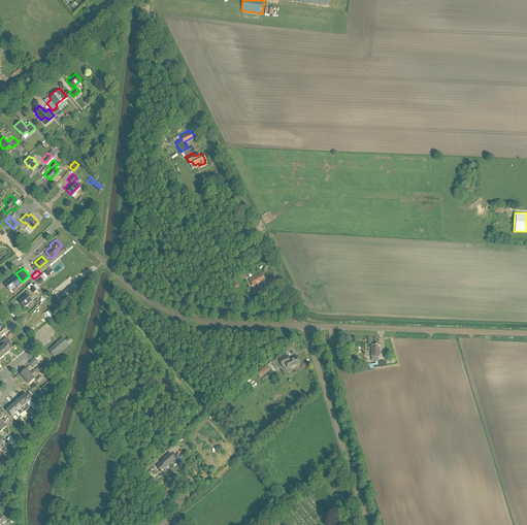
[(40,273),(34,279),(37,283),(47,275),(43,271),(40,273)]
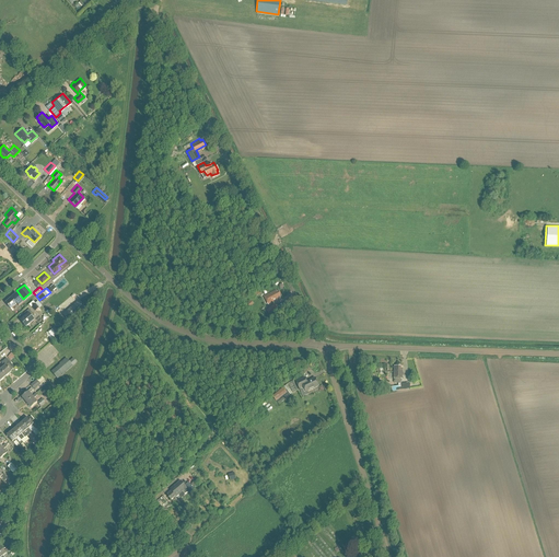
[(275,288),(265,293),(263,294),(267,302),(279,296),(278,294),(280,293),(278,289),(276,290),(275,288)]
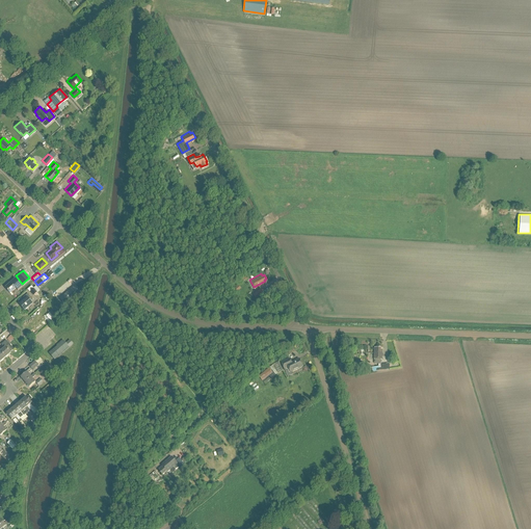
[(15,276),(4,286),(8,291),(15,286),(17,288),(21,284),(15,276)]
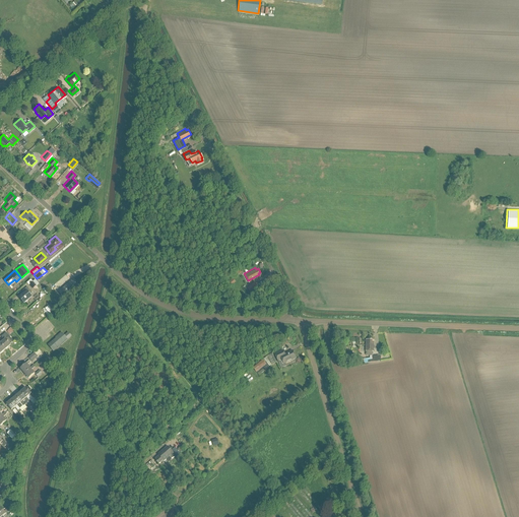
[(73,277),(57,289),(62,297),(78,283),(73,277)]
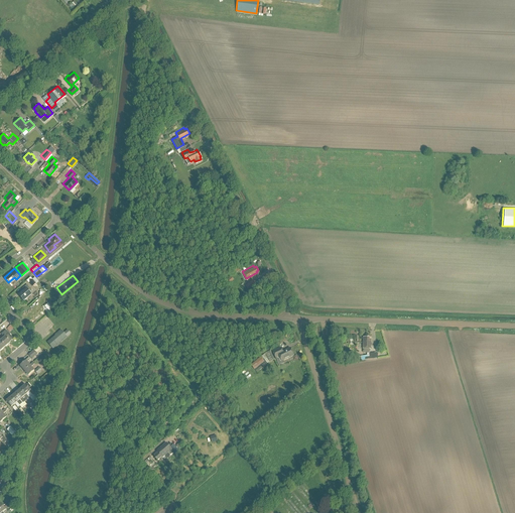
[(247,287),(255,281),(252,278),(245,284),(247,287)]
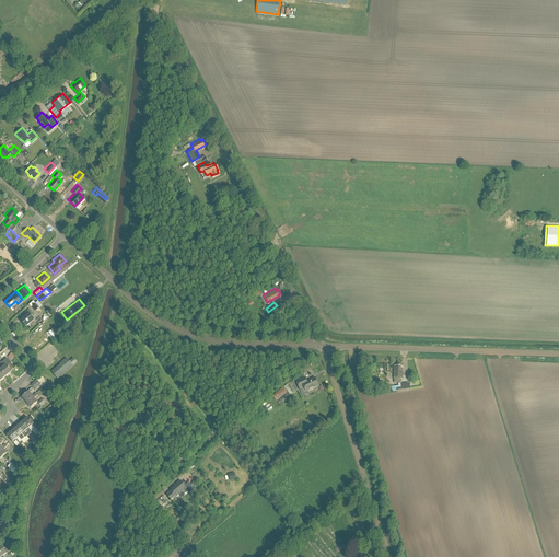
[(25,313),(20,318),(25,324),(33,317),(31,315),(34,313),(28,306),(23,311),(25,313)]
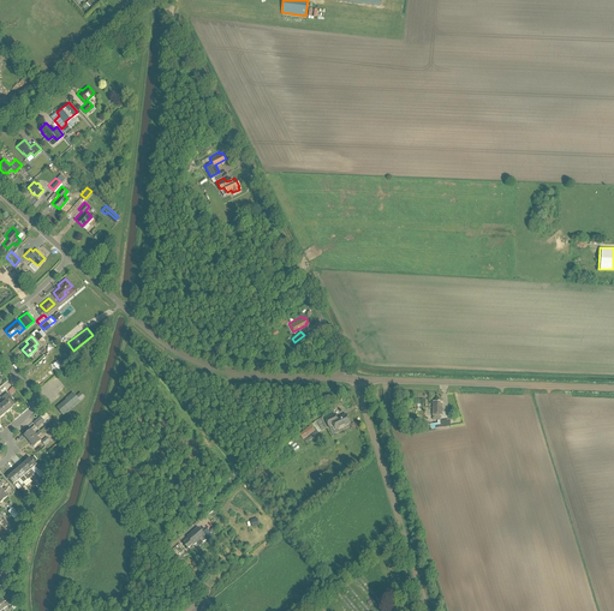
[(58,367),(64,361),(59,355),(52,361),(58,367)]
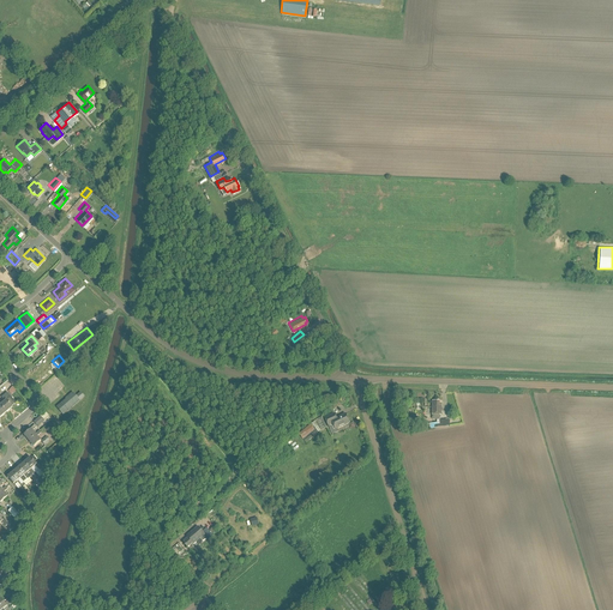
[(4,399),(0,402),(0,404),(5,410),(11,405),(11,404),(14,400),(6,390),(0,394),(4,399)]
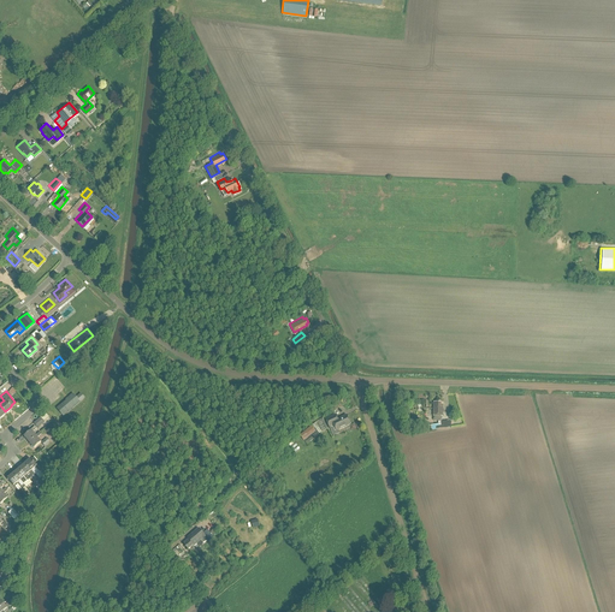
[(55,406),(63,414),(83,396),(80,391),(75,394),(72,391),(66,396),(65,397),(65,398),(55,406)]
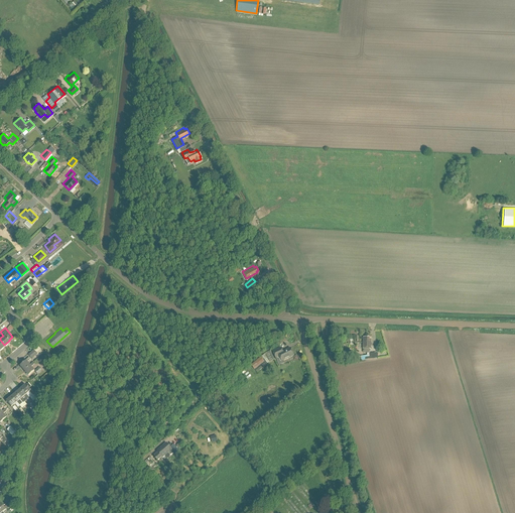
[(362,335),(362,346),(370,347),(370,337),(368,337),(368,335),(362,335)]
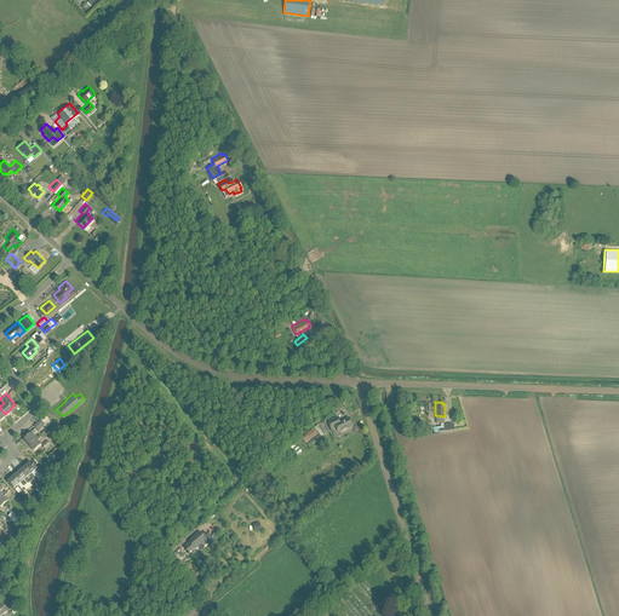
[(334,425),(337,431),(351,425),(347,415),(338,419),(336,415),(326,419),(330,427),(334,425)]
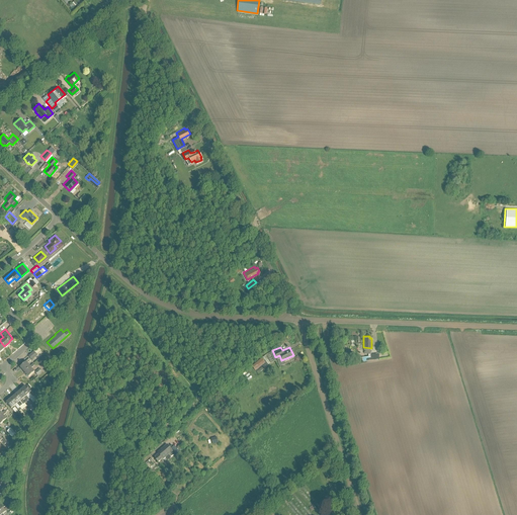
[(27,353),(30,357),(36,353),(33,349),(27,353)]
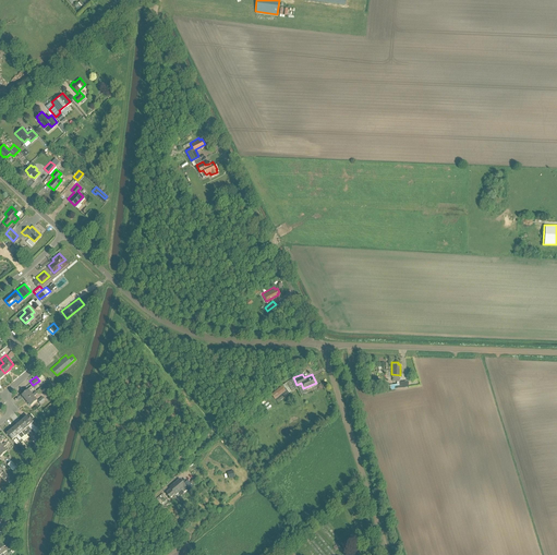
[(21,394),(25,399),(32,393),(28,389),(32,386),(31,384),(26,387),(27,388),(21,394)]
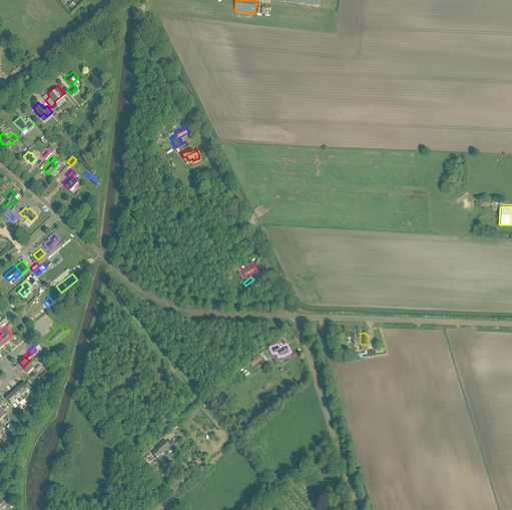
[(249,361),(252,365),(262,357),(259,353),(249,361)]
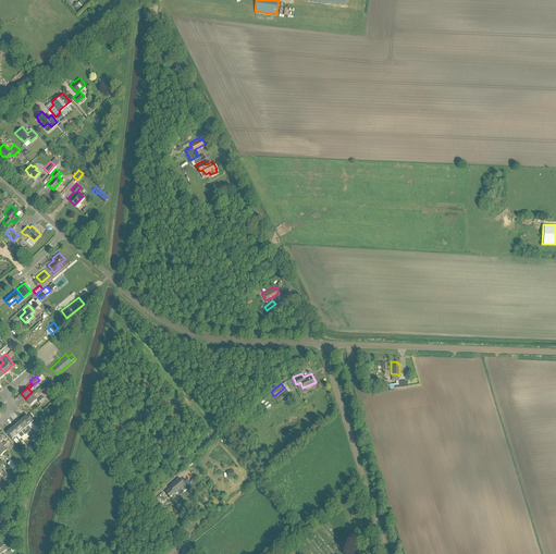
[(25,398),(29,403),(36,397),(33,394),(36,391),(35,389),(32,392),(25,398)]
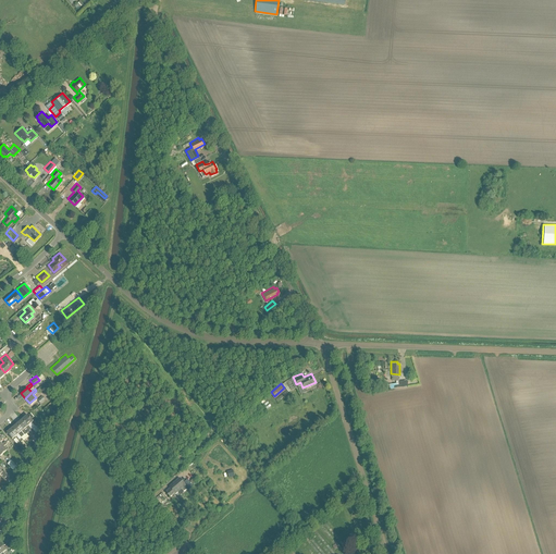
[(26,413),(22,417),(27,423),(31,420),(34,425),(36,422),(33,419),(32,419),(26,413)]
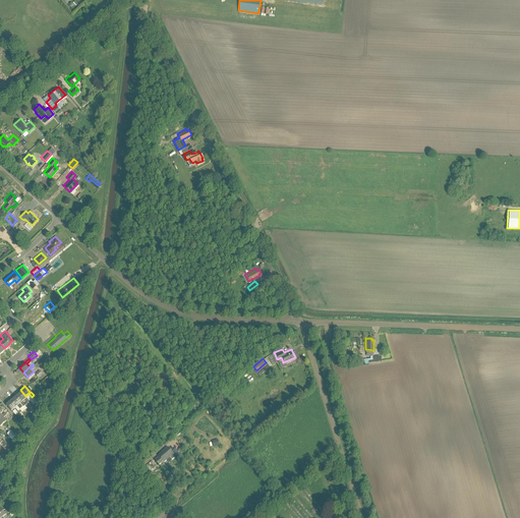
[(25,396),(20,390),(15,394),(20,400),(21,400),(24,397),(26,401),(29,399),(25,396)]
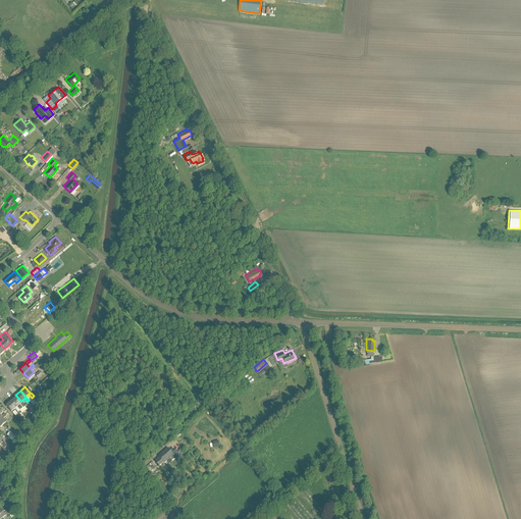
[(15,395),(10,400),(15,406),(16,405),(19,402),(22,406),(23,404),(21,401),(20,401),(15,395)]
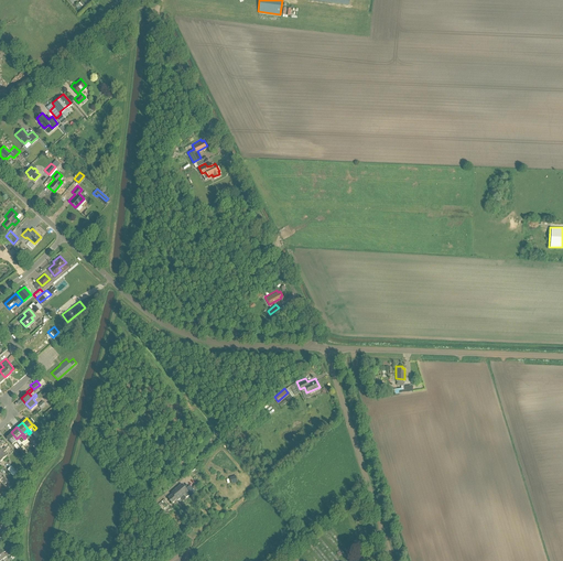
[(15,439),(19,443),(21,441),(18,438),(17,439),(11,432),(6,437),(11,443),(15,439)]
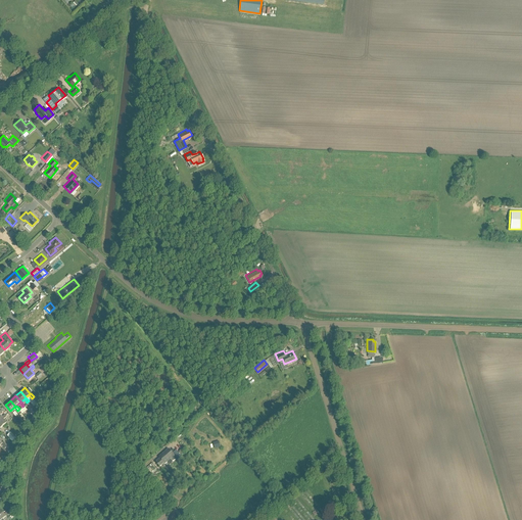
[(15,435),(10,429),(6,433),(11,439),(15,435)]
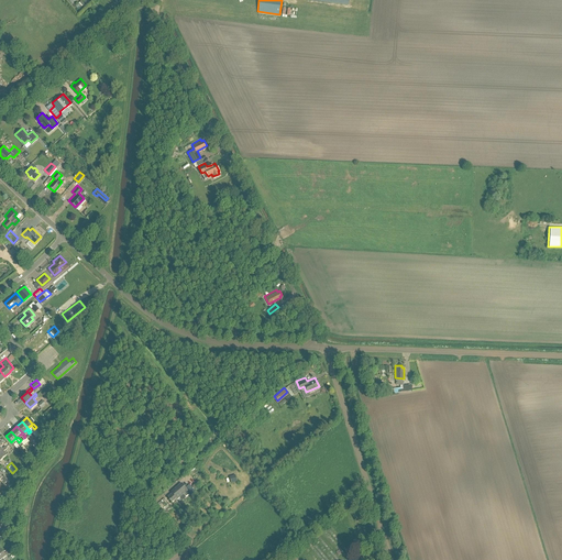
[(173,486),(174,489),(167,494),(168,495),(167,496),(171,500),(175,496),(176,497),(187,487),(180,481),(173,486)]
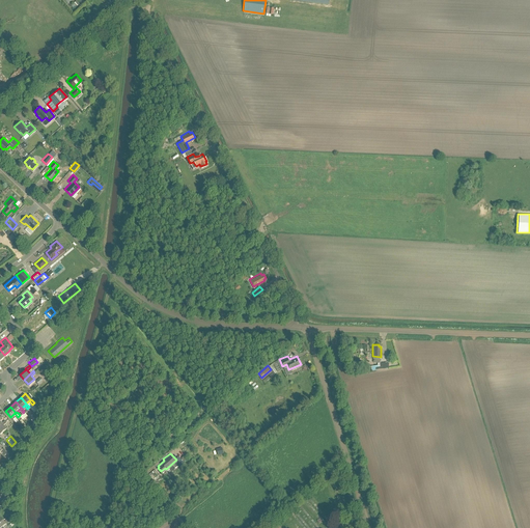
[(11,496),(9,493),(0,500),(2,503),(8,498),(9,498),(11,496)]
